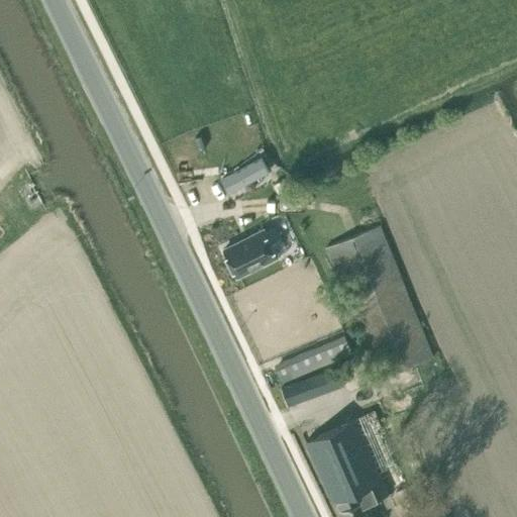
[(251,163),(222,179),(229,192),(269,171),(265,164),(262,158),(251,163)]
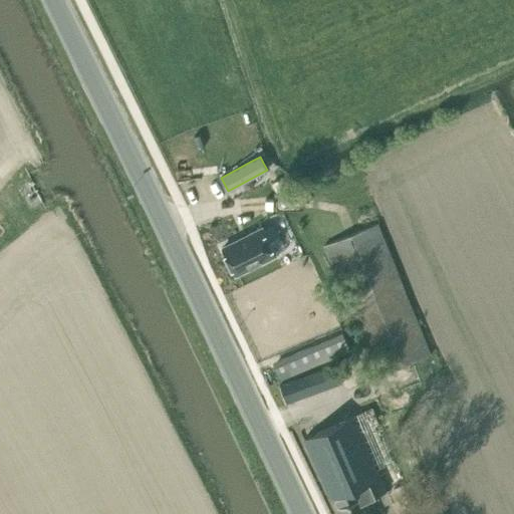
[(278,181),(272,184),(276,193),(282,190),(278,181)]
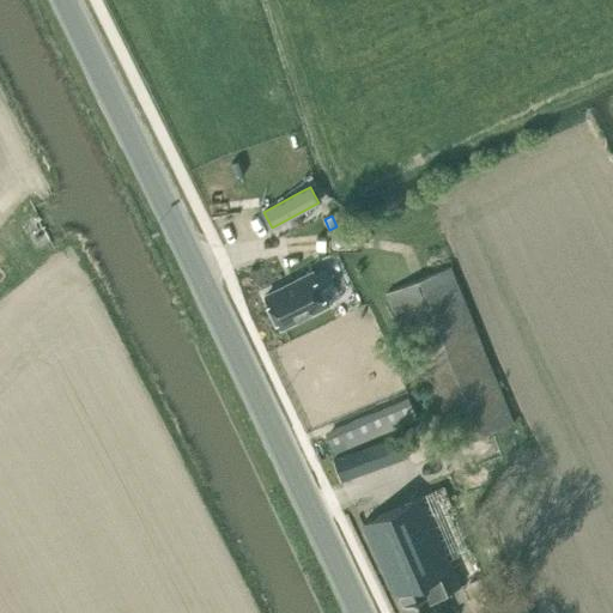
[(388,291),(450,447),(513,422),(450,266),(388,291)]
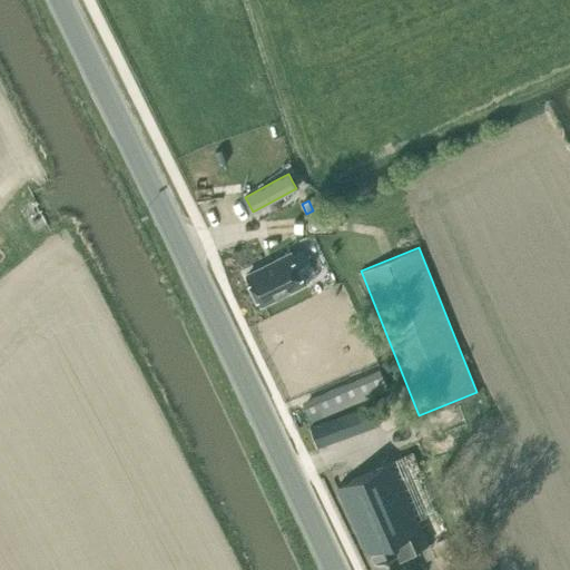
[(292,255),(305,282),(317,275),(304,249),(292,255)]
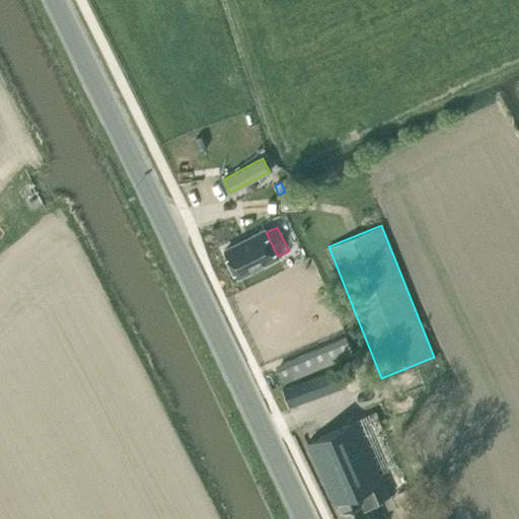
[(272,248),(230,269),(244,298),(286,278),(272,248)]
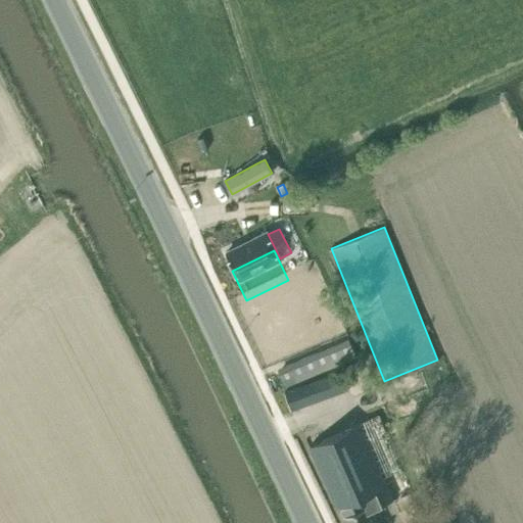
[(281,372),(286,386),(353,358),(347,343),(281,372)]
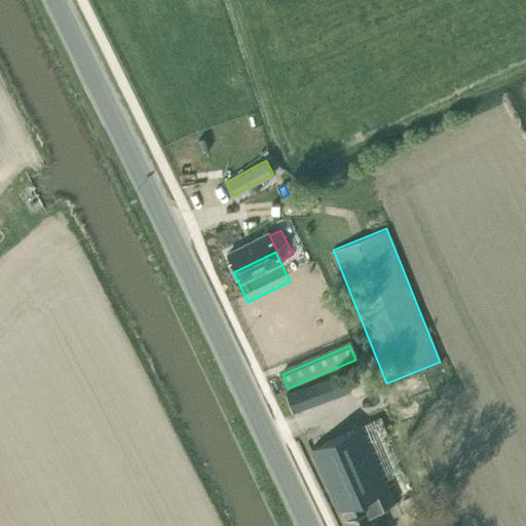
[(293,412),(347,392),(340,374),(287,393),(293,412)]
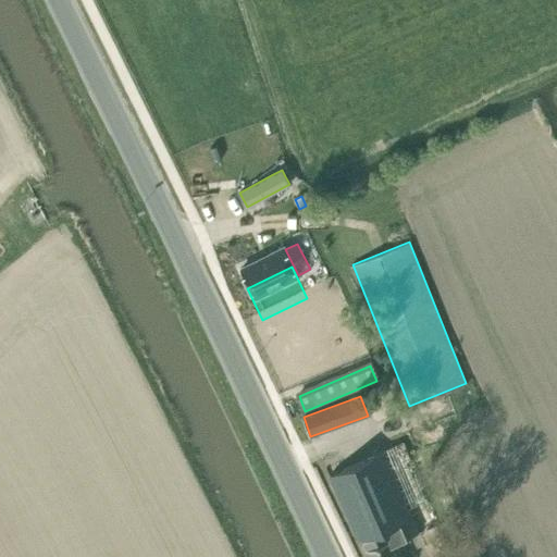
[(370,556),(401,556),(395,542),(418,531),(438,522),(403,441),(330,474),(359,541),(362,539),(370,556)]
